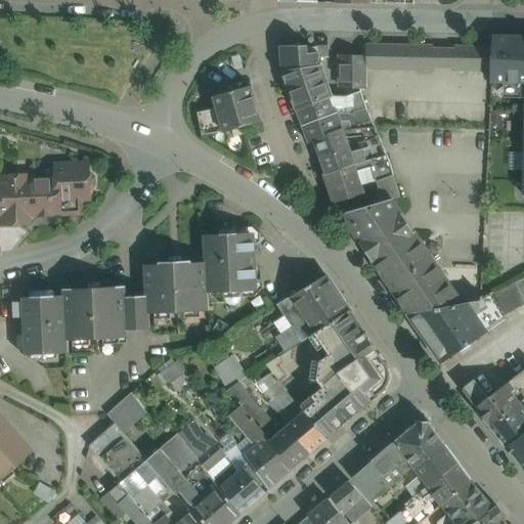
[(523,36),(492,36),(492,47),(490,72),(490,82),(504,83),(523,82),(523,36)]
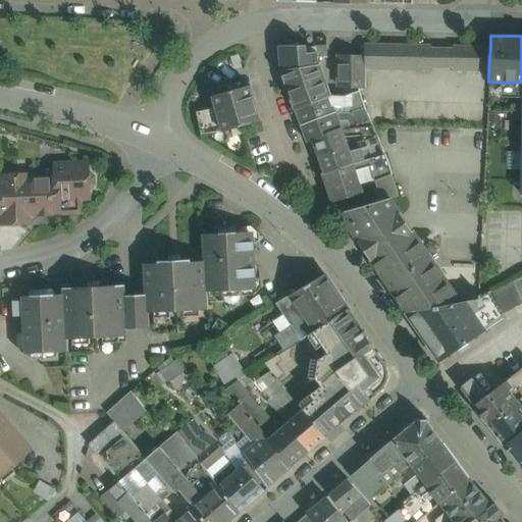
[(430,46),(364,44),(365,57),(365,68),(430,70),(430,46)]
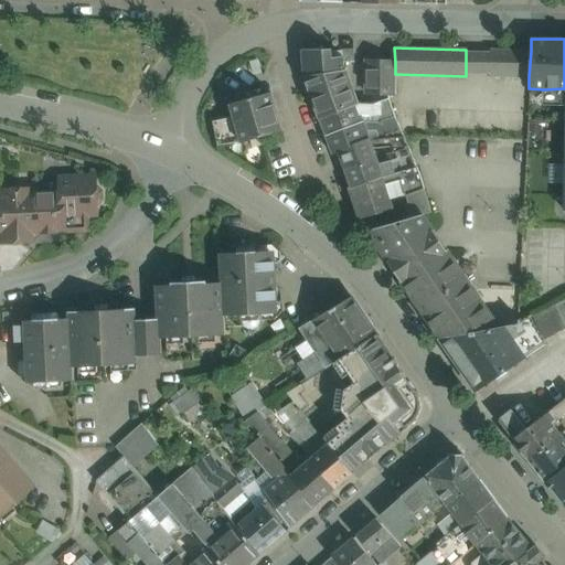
[(331,50),(302,51),(305,76),(333,73),(332,60),(331,50)]
